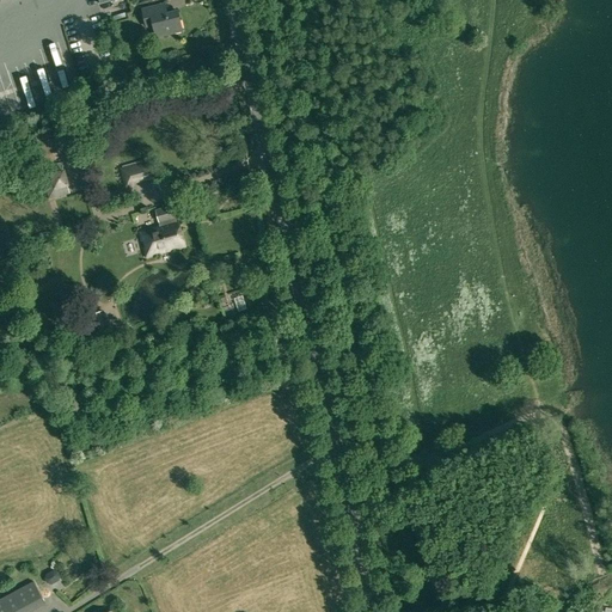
[(130,2),(111,6),(114,19),(133,16),(130,2)]
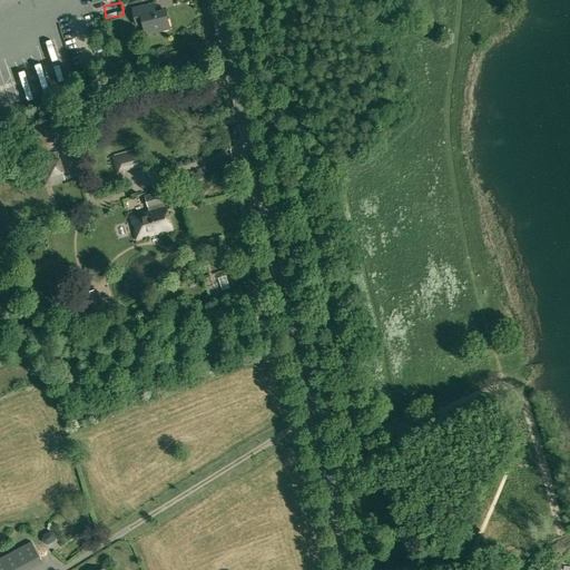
[(133,9),(137,25),(143,23),(146,35),(169,29),(165,11),(148,15),(146,6),(133,9)]
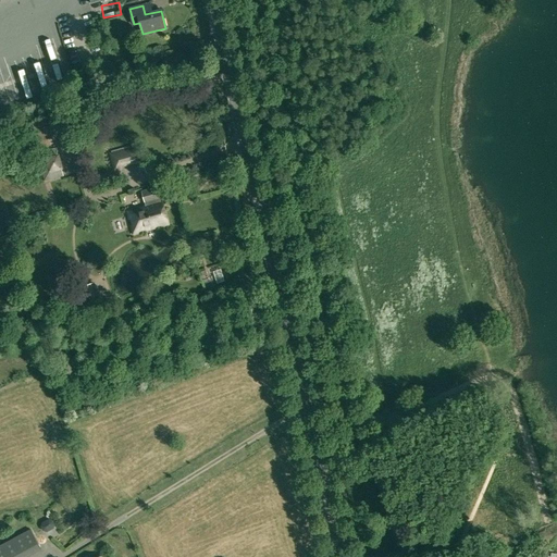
[(48,126),(38,130),(36,130),(39,141),(51,138),(49,130),(48,126)]
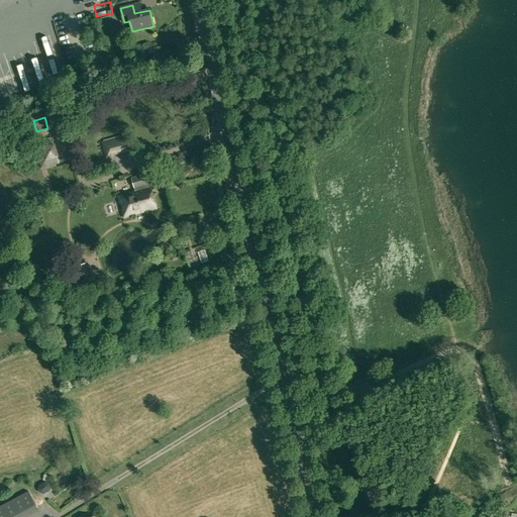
[(113,158),(113,156),(132,150),(129,134),(101,142),(106,160),(113,158)]
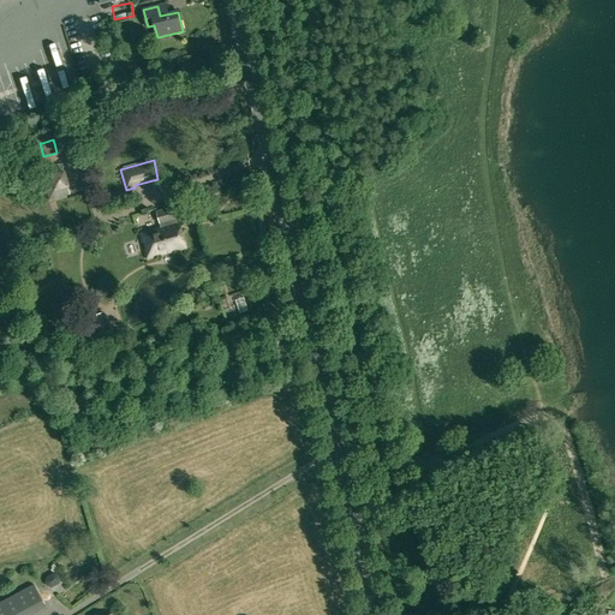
[(70,195),(69,187),(54,191),(49,174),(64,171),(61,163),(41,169),(49,199),(70,195)]
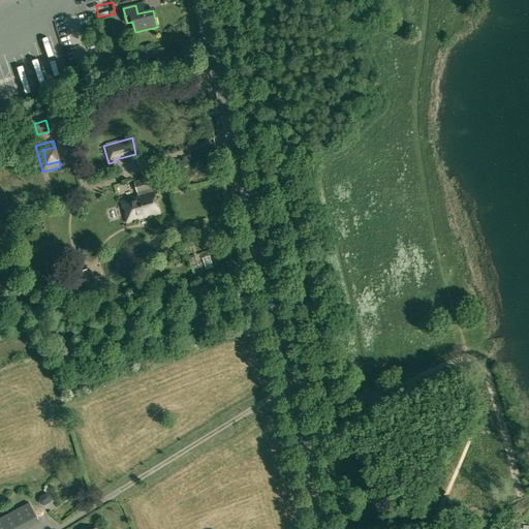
[(47,164),(59,161),(60,160),(56,147),(55,147),(42,150),(47,164)]
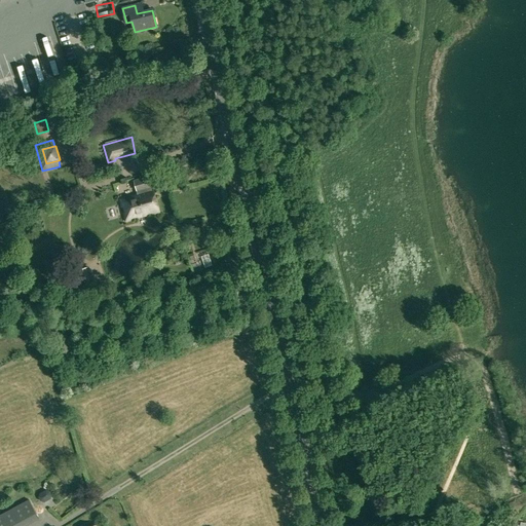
[(134,181),(138,193),(119,198),(122,207),(125,207),(126,213),(123,214),(125,222),(159,212),(153,190),(151,190),(150,188),(152,187),(149,177),(134,181)]
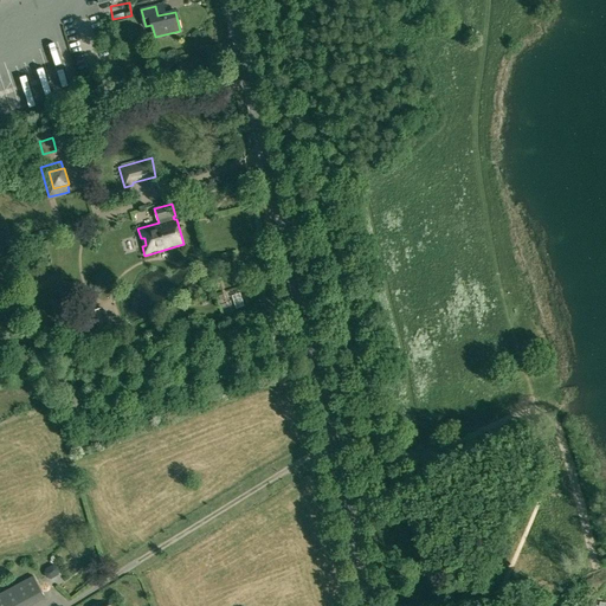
[(108,326),(102,307),(91,310),(97,329),(108,326)]
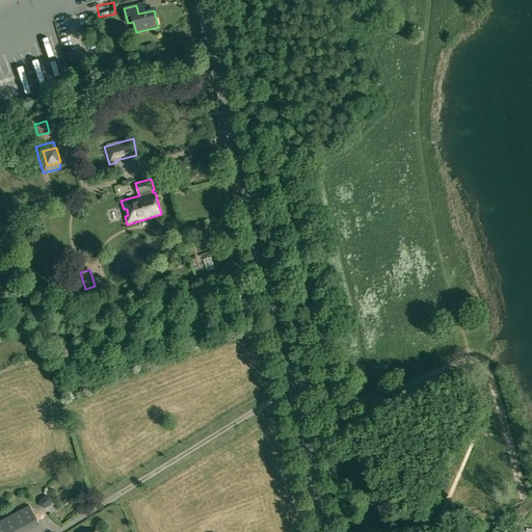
[(46,496),(40,499),(38,503),(41,506),(45,508),(51,504),(52,500),(50,497),(46,496)]
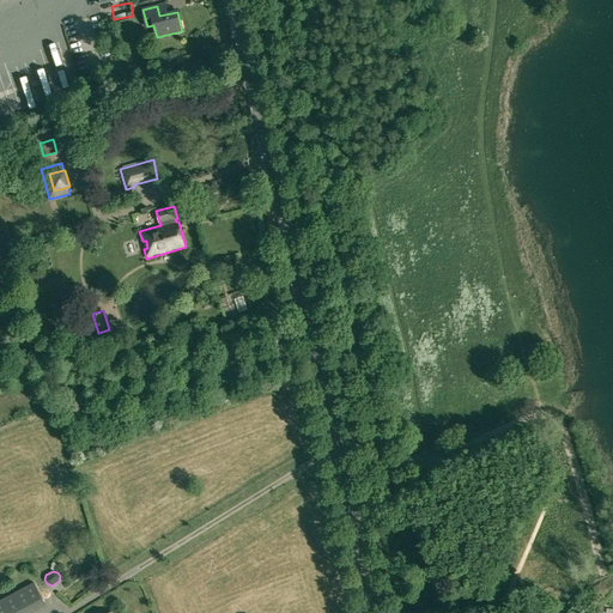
[(28,612),(44,605),(34,583),(0,600),(0,612),(28,612)]
